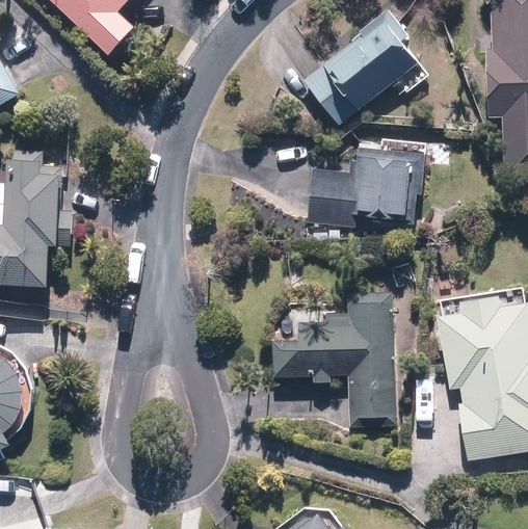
[(48,0),(110,56),(137,26),(124,14),(135,0),(48,0)]
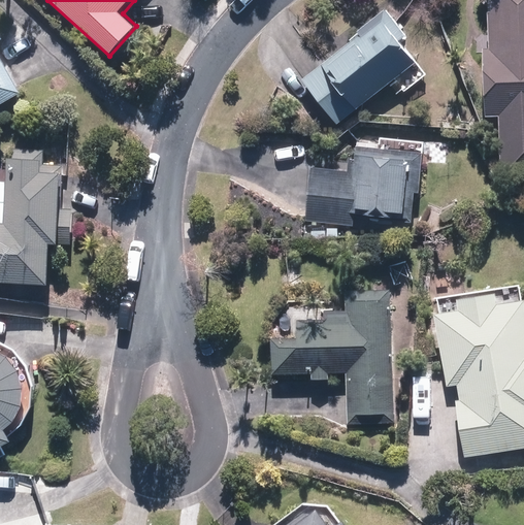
[(523,0),(487,0),(485,46),(481,46),(480,61),(484,62),(482,120),(497,121),(495,171),(523,172),(523,0)]
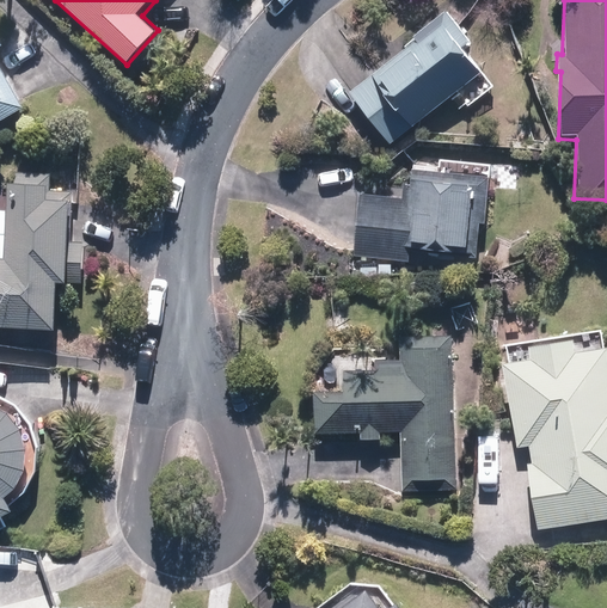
[(451,7),(344,91),(390,149),(497,67),(451,7)]
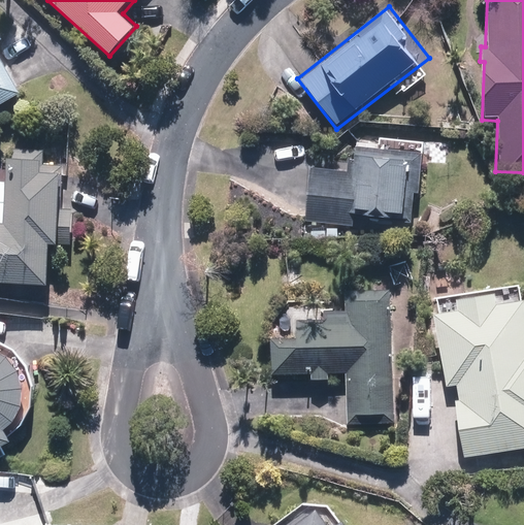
[(0,104),(25,90),(0,52),(0,104)]
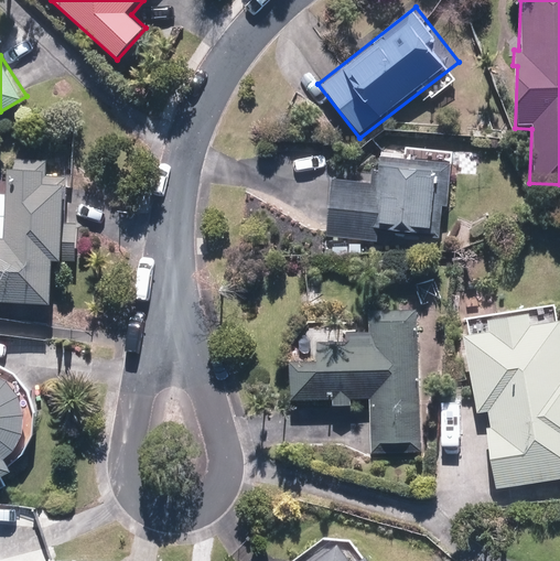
[(455,180),(458,151),(376,146),(373,191),(362,190),(363,183),(329,181),(325,241),(377,245),(377,230),(420,234),(421,227),(430,227),(429,241),(440,241),(442,211),(452,211),(453,196),(447,196),(448,180),(455,180)]
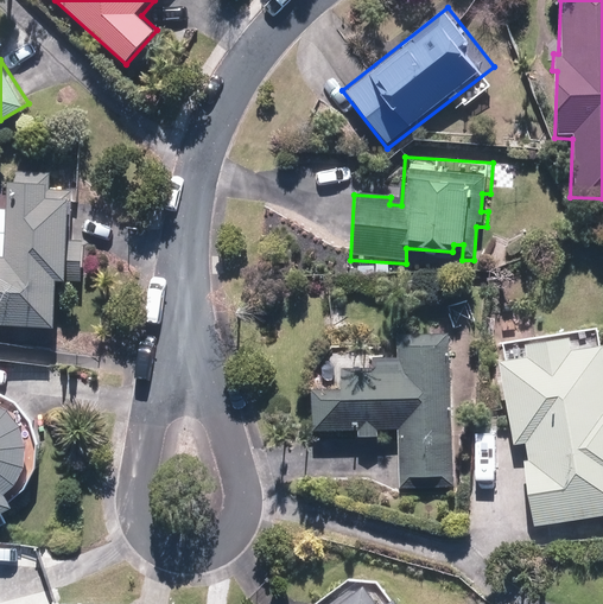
[(0,326),(59,332),(63,281),(82,283),(88,213),(76,211),(75,198),(52,197),(52,183),(8,182),(7,197),(0,198),(0,326)]
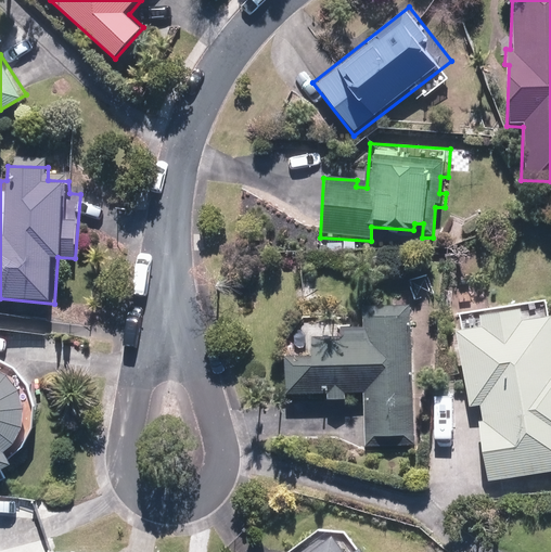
[(550,300),(479,310),(482,322),(458,325),(469,409),(479,407),(486,483),(550,473),(550,300)]
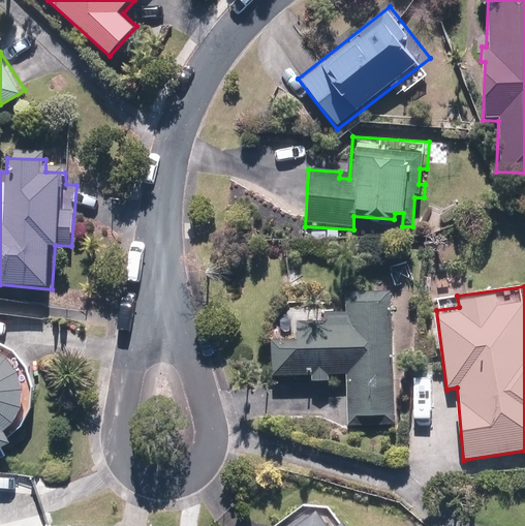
[(290,333),(269,333),(269,377),(310,377),(310,382),(331,383),(331,377),(343,377),(343,433),(396,434),(397,288),(348,288),(348,308),(323,308),(323,318),(290,318),(290,333)]
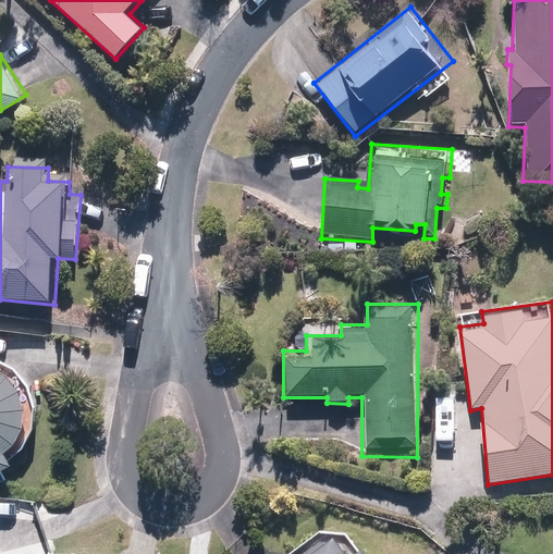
[(0,474),(16,466),(12,459),(16,456),(21,452),(24,446),(27,442),(31,436),(33,431),(34,425),(35,419),(36,413),(36,407),(35,401),(34,395),(32,390),(28,384),(26,379),(22,373),(19,369),(13,366),(9,361),(3,359),(0,357),(0,474)]
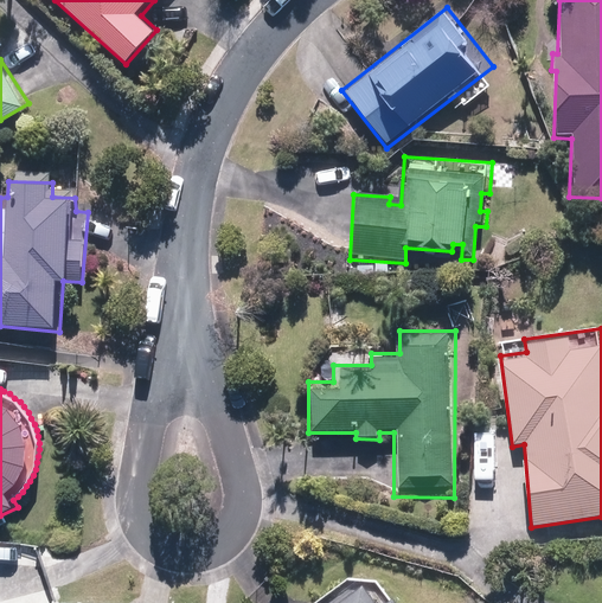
[(401,602),(396,595),(390,601),(373,582),(346,579),(314,602),(401,602)]
